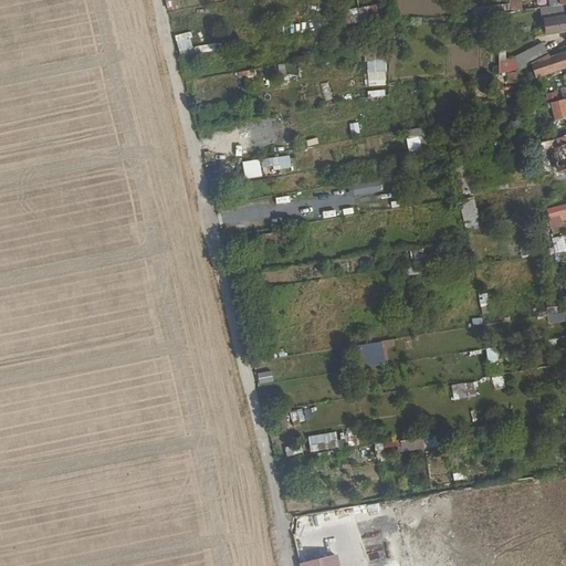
[(511,1),(510,13),(520,11),(521,2),(511,1)]
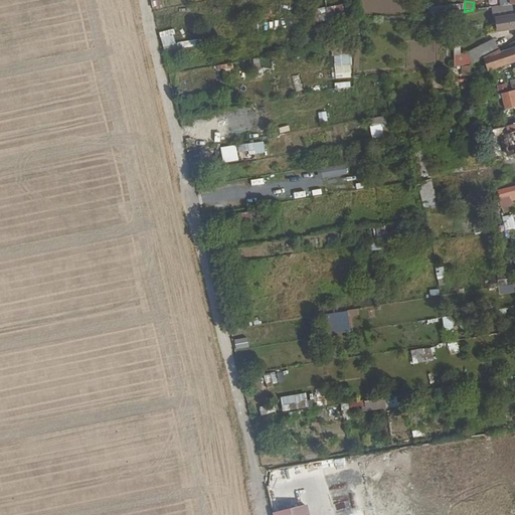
[(514,15),(496,19),(498,31),(514,28),(514,15)]
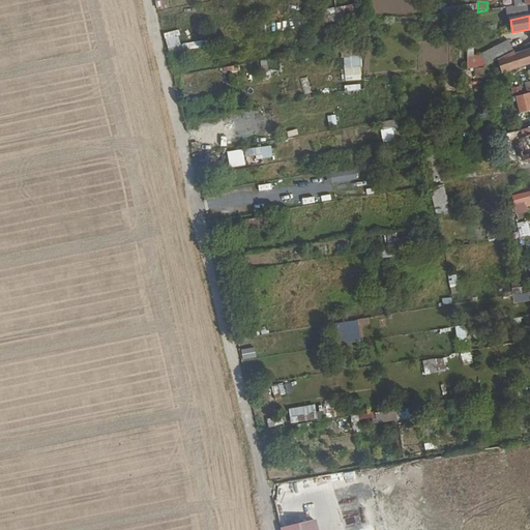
[(166,49),(180,47),(178,30),(164,31),(166,49)]
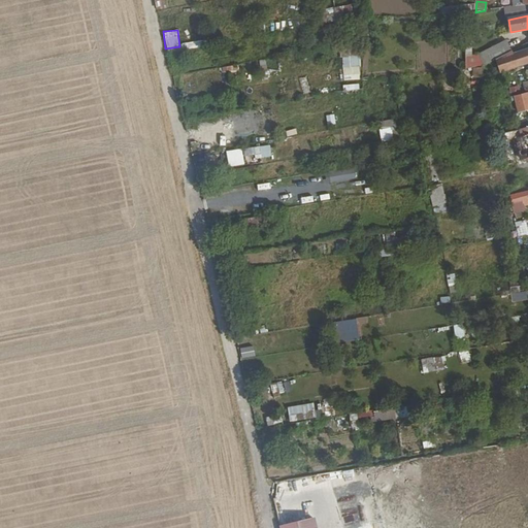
[(177,50),(201,45),(200,40),(176,44),(177,50)]
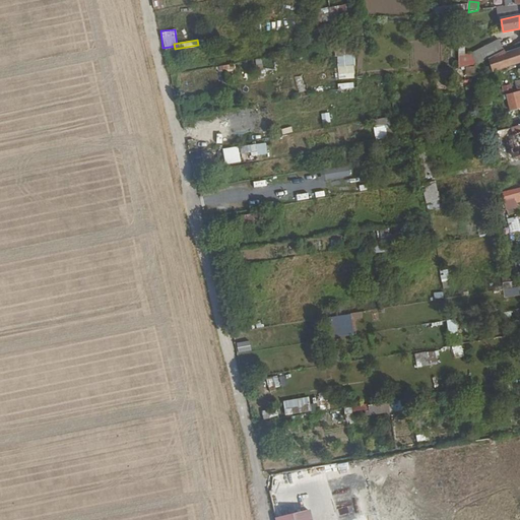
[(499,42),(469,57),(462,58),(458,59),(460,69),(474,68),(475,67),(497,56),(504,52),(499,42)]
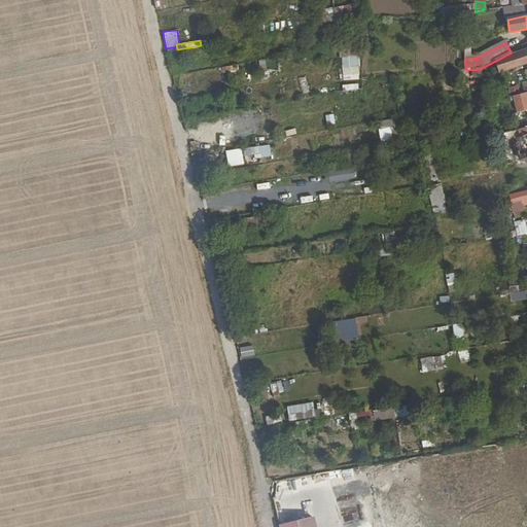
[(503,57),(510,69),(526,64),(526,49),(514,56),(512,53),(511,53),(503,57)]
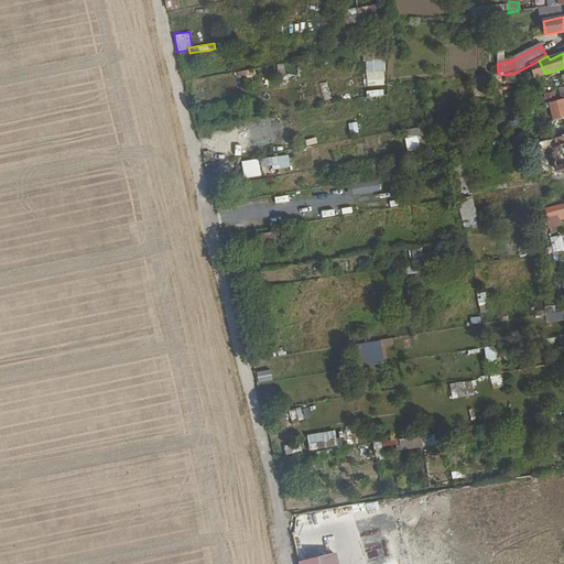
[(383,60),(366,60),(365,85),(383,85),(383,60)]
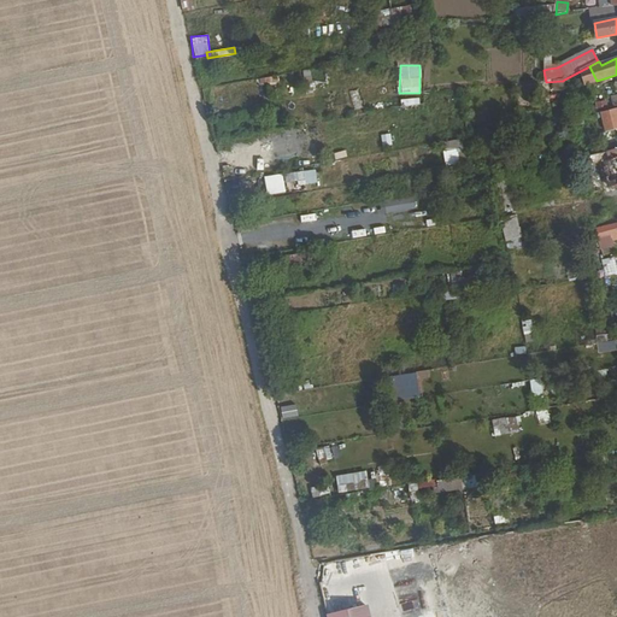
[(307,93),(315,92),(309,69),(303,70),(307,93)]
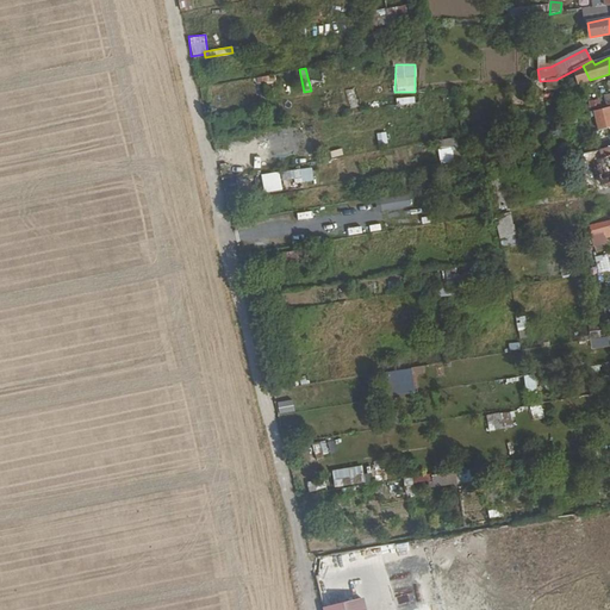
[(394,98),(396,106),(415,105),(414,95),(394,98)]
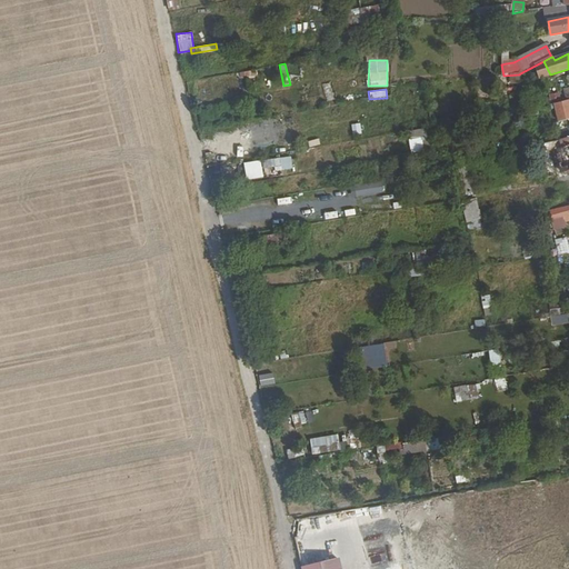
[(555,103),(559,122),(568,119),(568,100),(555,103)]
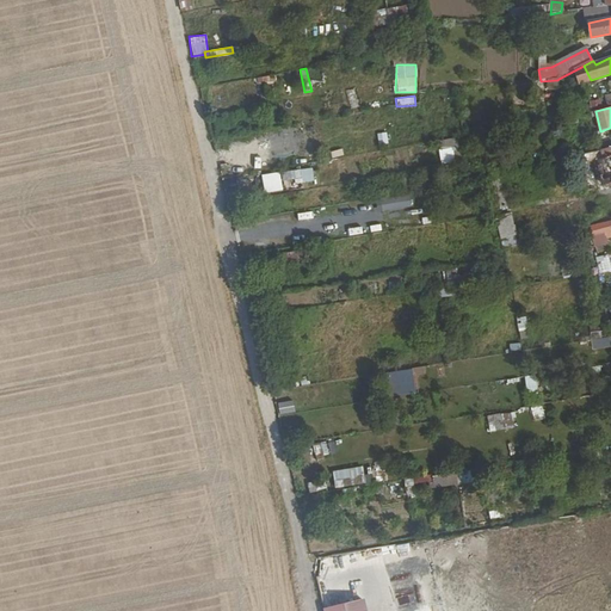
[(298,135),(322,129),(320,122),(297,128),(298,135)]
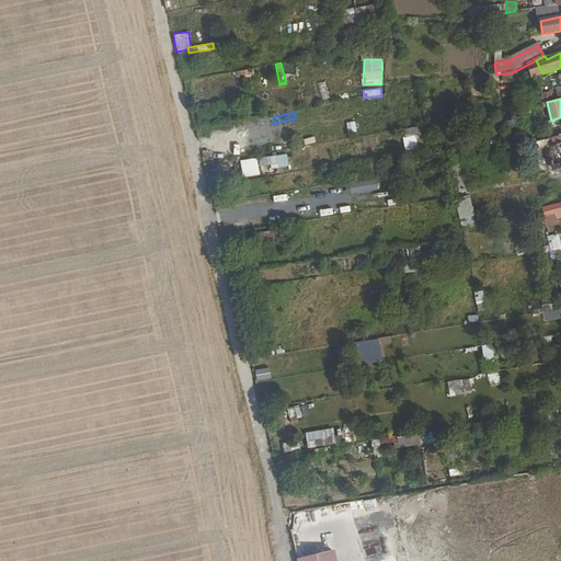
[(347,134),(356,133),(355,121),(346,122),(347,134)]
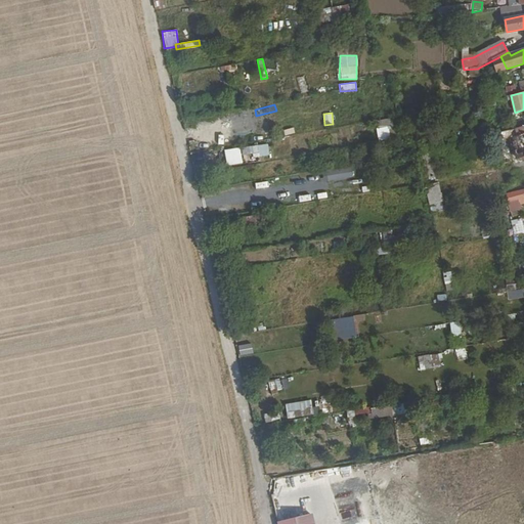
[(375,120),(378,137),(394,134),(391,118),(375,120)]
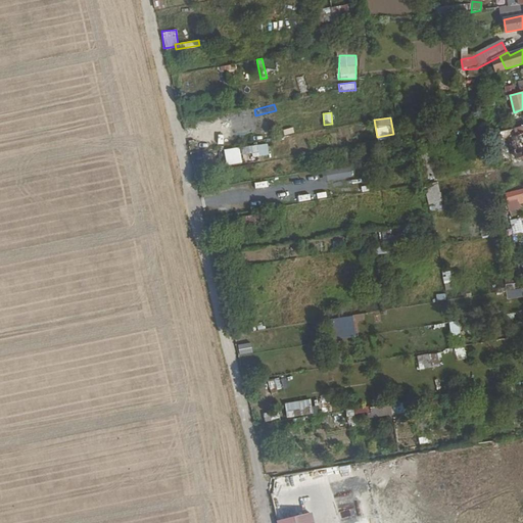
[(210,129),(212,135),(250,125),(249,119),(210,129)]
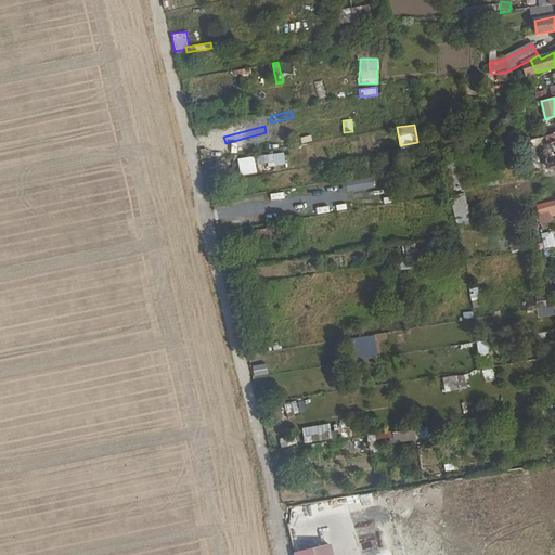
[(554,134),(539,139),(547,168),(554,166),(554,134)]
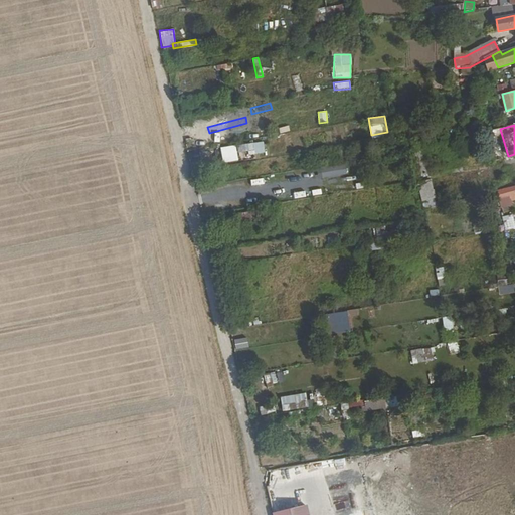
[(492,139),(502,136),(500,129),(490,131),(492,139)]
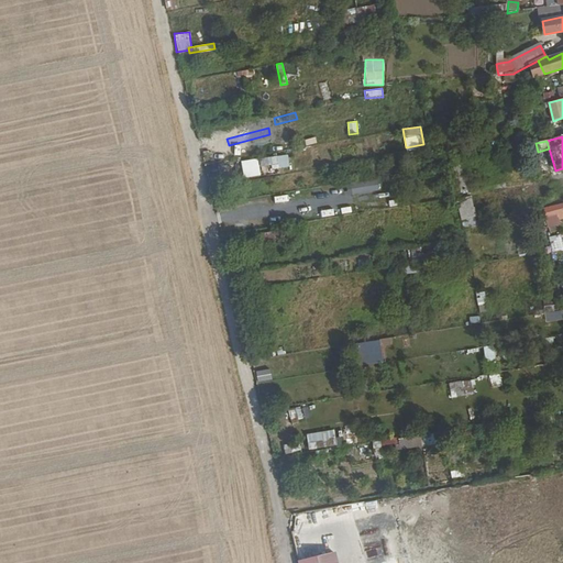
[(288,155),(261,156),(261,169),(289,168),(288,155)]
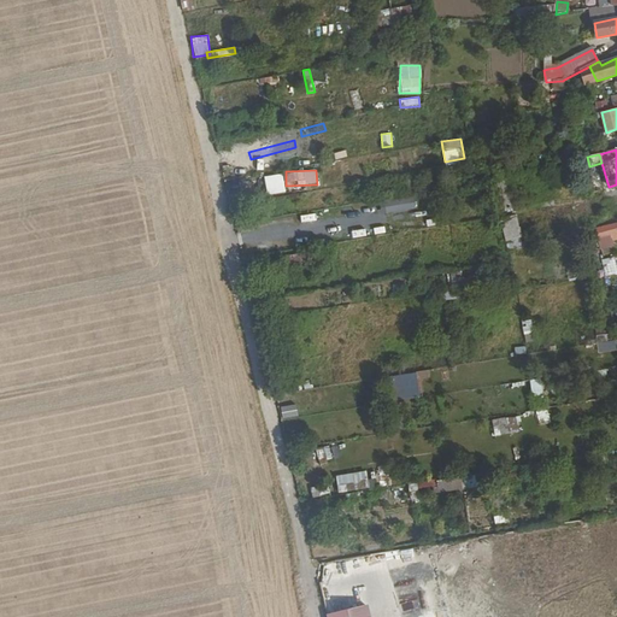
[(264,175),(266,194),(285,192),(282,174),(264,175)]
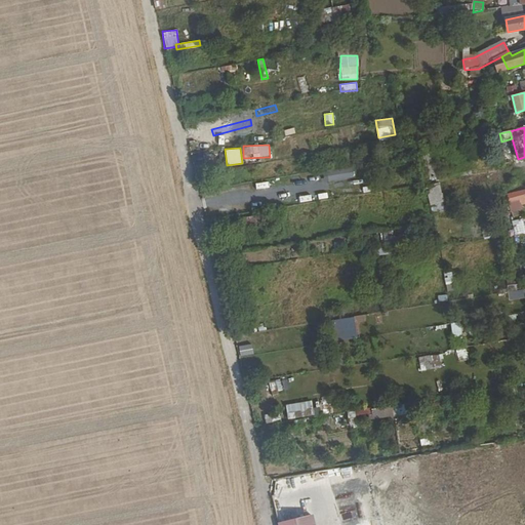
[(431,165),(428,152),(417,154),(421,167),(425,182),(435,178),(431,165)]
